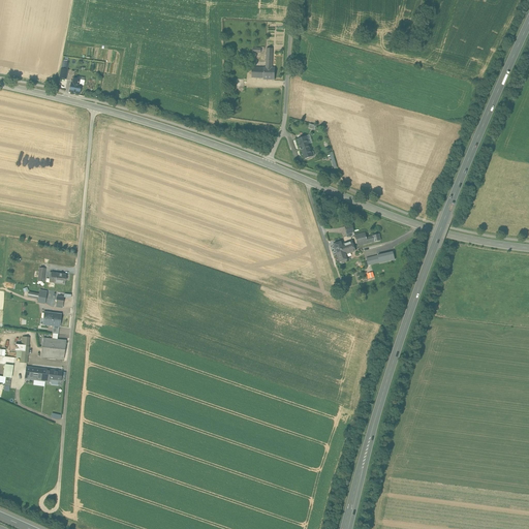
[(265,67),(252,67),(252,78),(263,79),(265,67)]
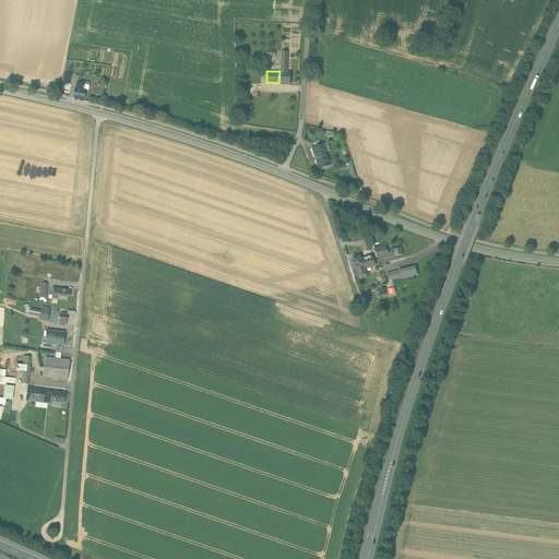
[(281,72),(280,71),(278,83),(288,83),(288,72),(287,72),(281,72)]
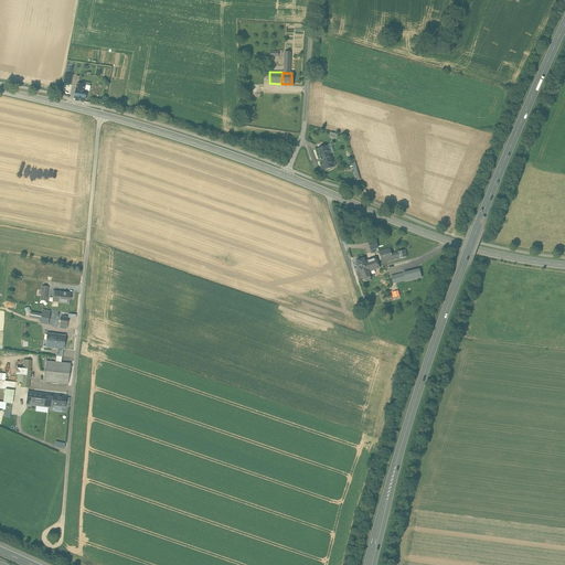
[(85,85),(78,84),(77,89),(76,88),(74,98),(85,100),(86,91),(84,91),(85,85)]
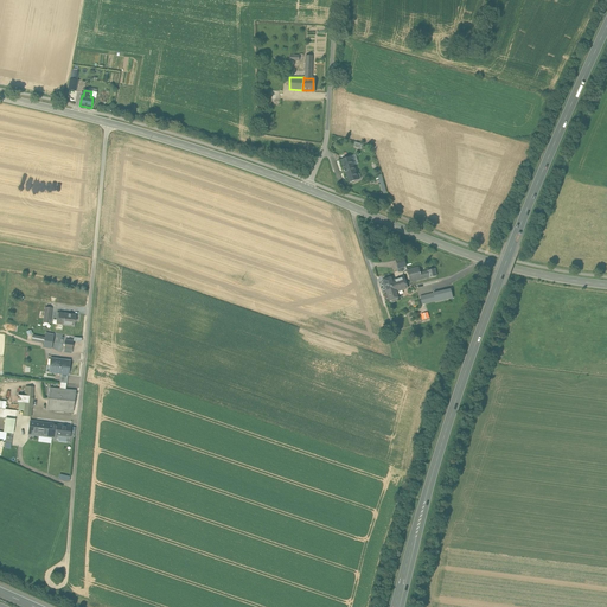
[(281,91),(270,90),(269,104),(280,106),(281,91)]
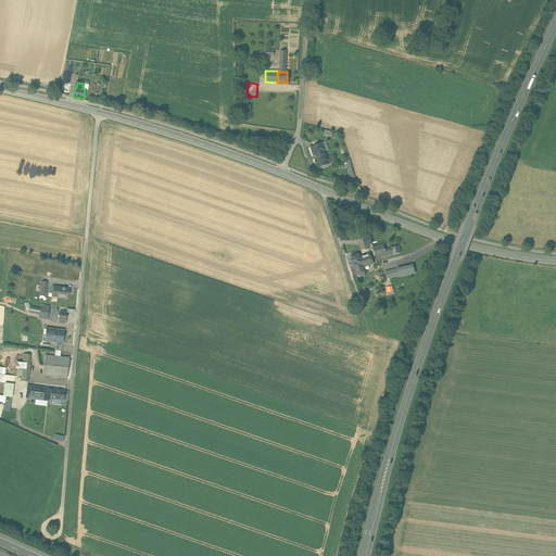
[(321,143),(313,147),(319,167),(329,164),(324,149),(325,148),(324,147),(323,148),(321,143)]
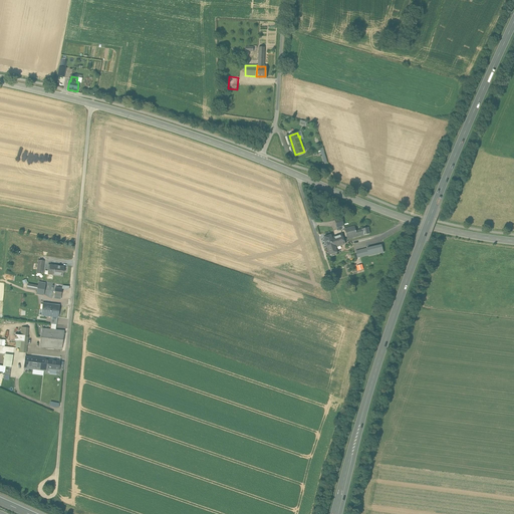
[(342,218),(335,220),(337,227),(344,225),(342,218)]
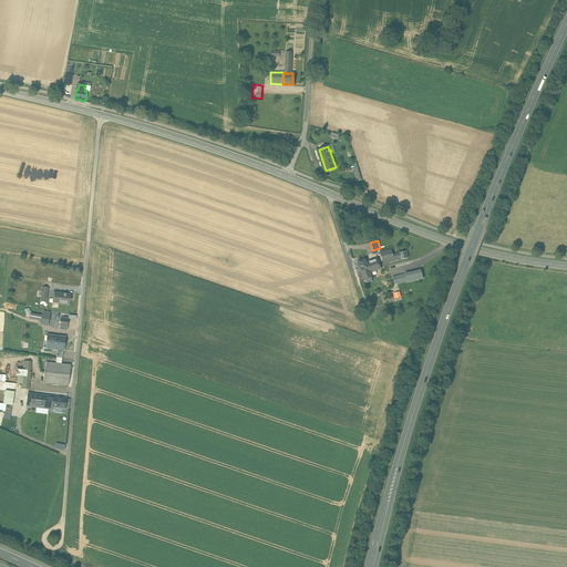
[(391,249),(381,253),(383,264),(401,259),(408,258),(406,250),(400,253),(393,255),(391,249)]
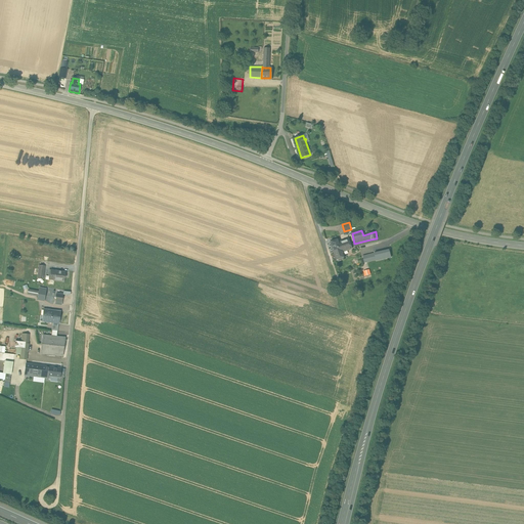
[(340,242),(332,245),(334,252),(342,249),(341,247),(350,244),(349,239),(340,243),(340,242)]
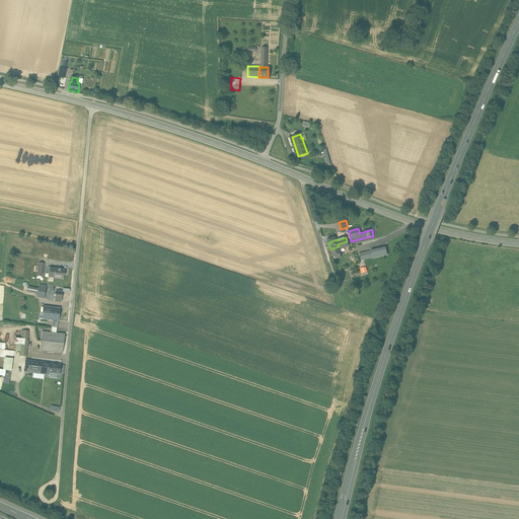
[(339,246),(330,249),(334,257),(342,254),(340,249),(349,246),(347,241),(338,244),(339,246)]
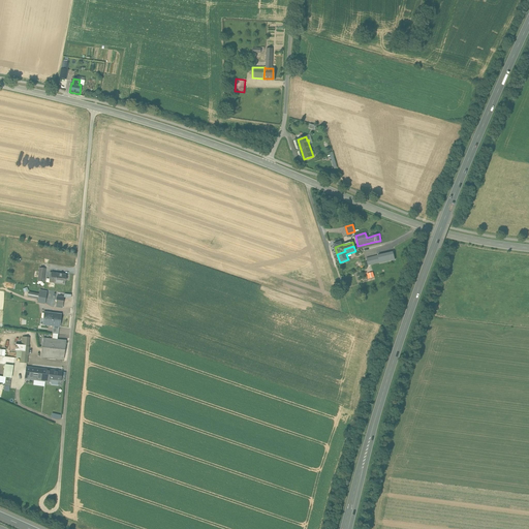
[(393,252),(378,255),(379,262),(380,263),(395,259),(393,252)]
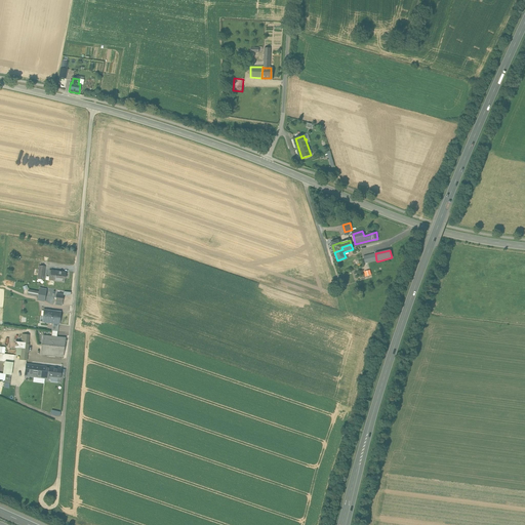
[(375,253),(363,256),(365,264),(376,260),(375,253)]
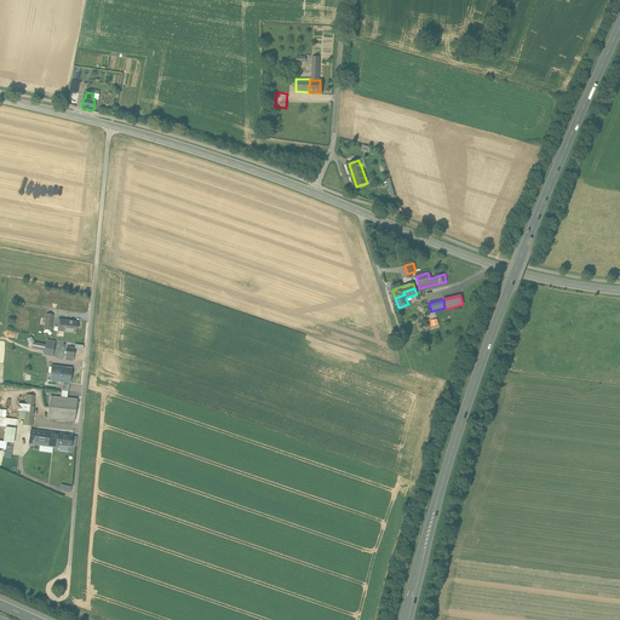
[(78,321),(59,320),(58,331),(76,333),(78,321)]
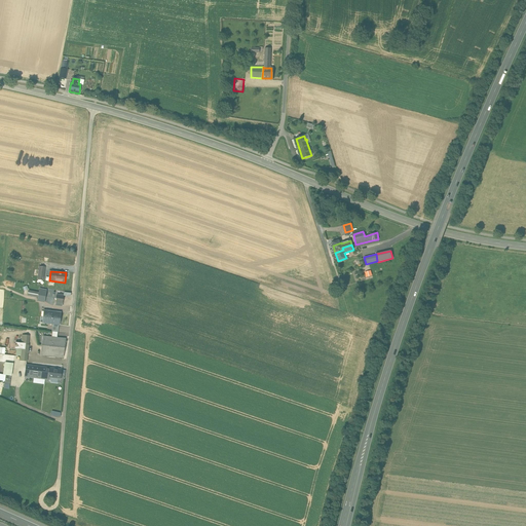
[(61,312),(43,310),(42,323),(59,325),(60,325),(61,312)]
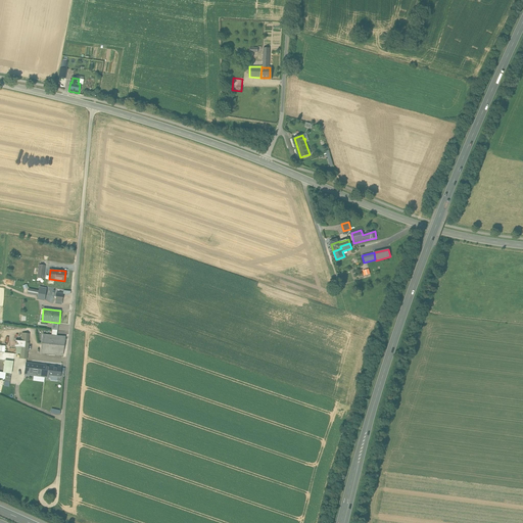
[(29,334),(22,333),(20,350),(27,351),(29,334)]
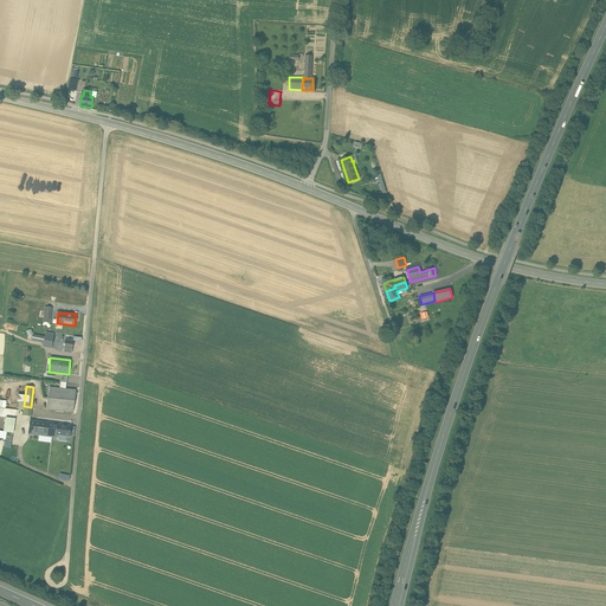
[(76,391),(50,387),(49,394),(75,397),(76,391)]
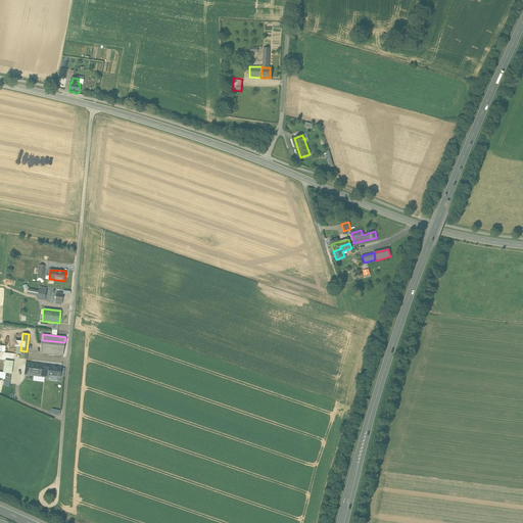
[(64,342),(42,340),(41,348),(41,353),(62,355),(64,342)]
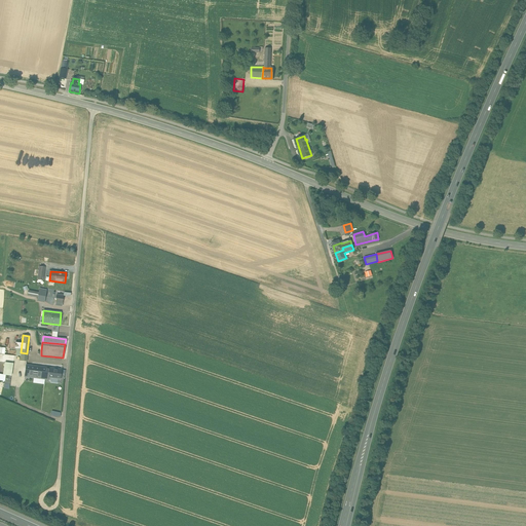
[(46,368),(27,365),(25,376),(41,378),(40,386),(49,388),(50,378),(45,377),(46,368)]
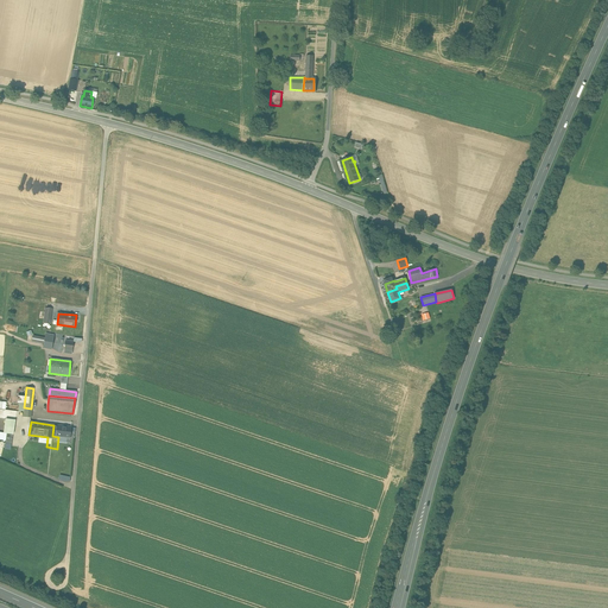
[(71,428),(54,425),(52,436),(58,437),(70,438),(71,428)]
